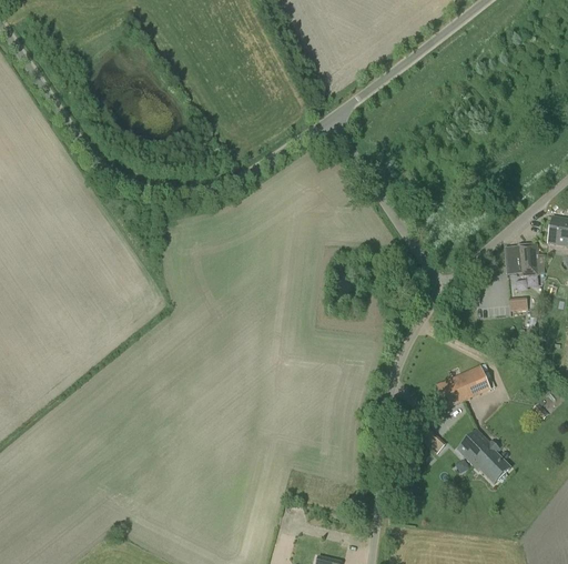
[(567,215),(551,213),(547,241),(567,244),(567,215)]
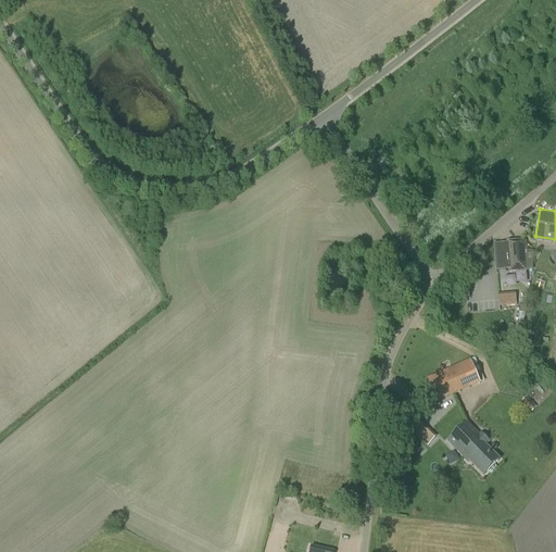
[(507,239),(495,240),(497,267),(509,266),(509,268),(527,267),(526,248),(527,247),(526,236),(506,238),(507,239)]
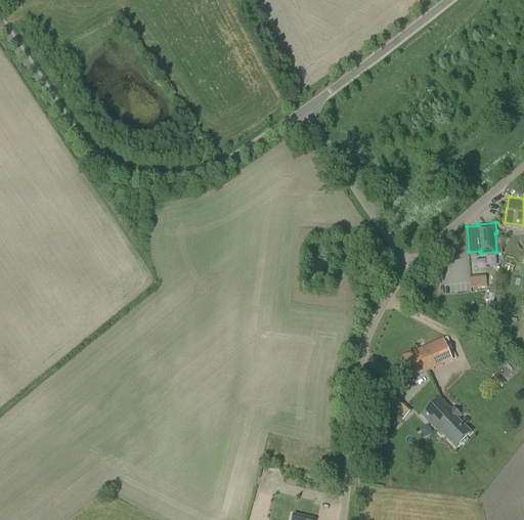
[(434,282),(440,276),(435,270),(429,276),(434,282)]
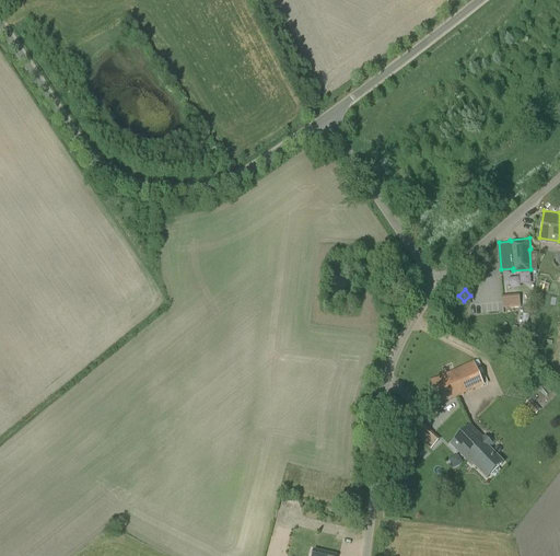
[(520,303),(518,293),(502,294),(503,304),(520,303)]
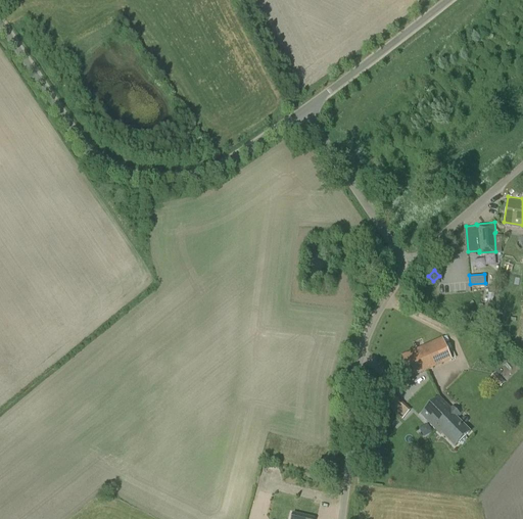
[(410,376),(426,369),(416,345),(399,352),(410,376)]
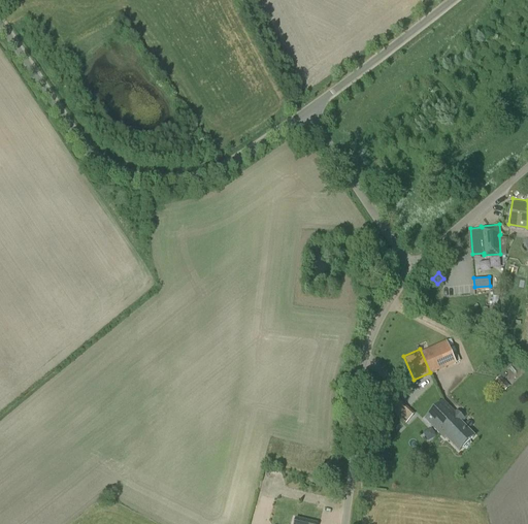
[(505,387),(509,383),(502,374),(497,380),(505,387)]
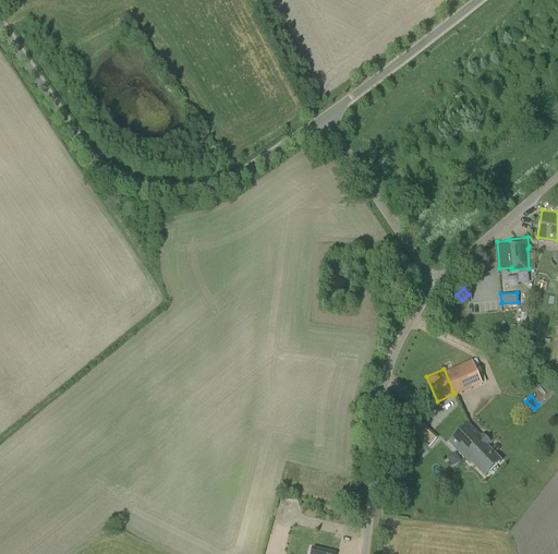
[(475,434),(478,431),(469,420),(448,440),(464,456),(473,447),(471,446),(480,438),(475,434)]
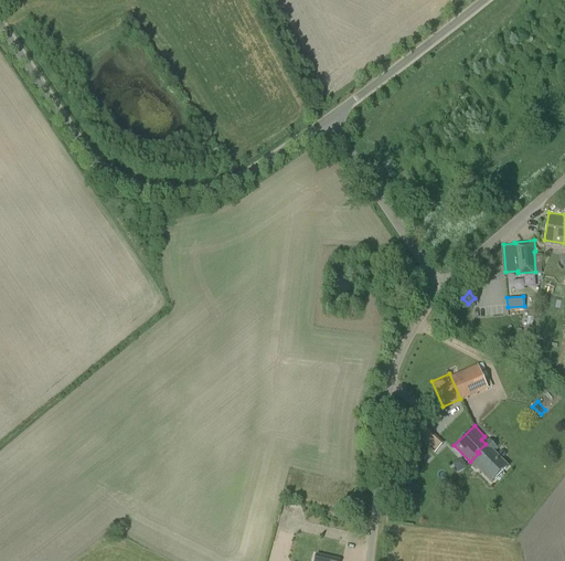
[(428,443),(436,450),(444,441),(436,434),(428,443)]
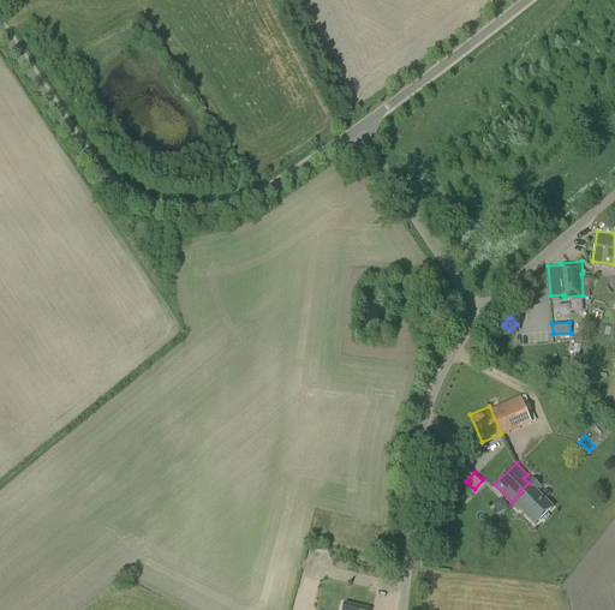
[(521,492),(512,502),(517,507),(519,504),(535,521),(554,503),(538,488),(541,484),(532,474),(530,477),(527,474),(524,478),(529,483),(519,491),(521,492)]
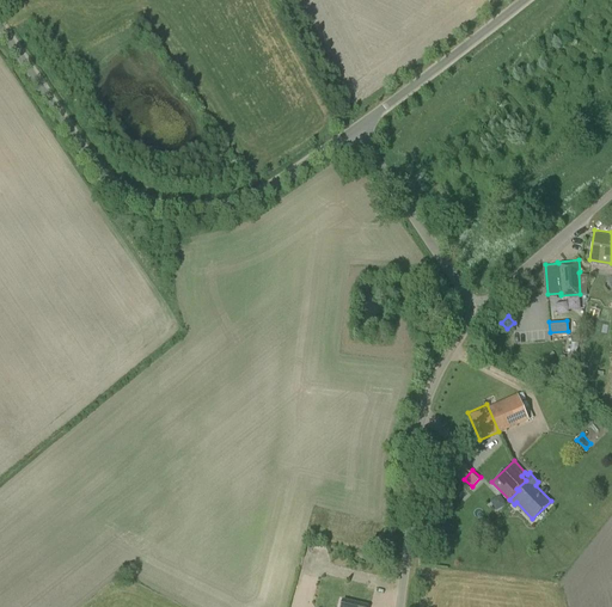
[(355,606),(357,599),(342,594),(340,606),(355,606)]
